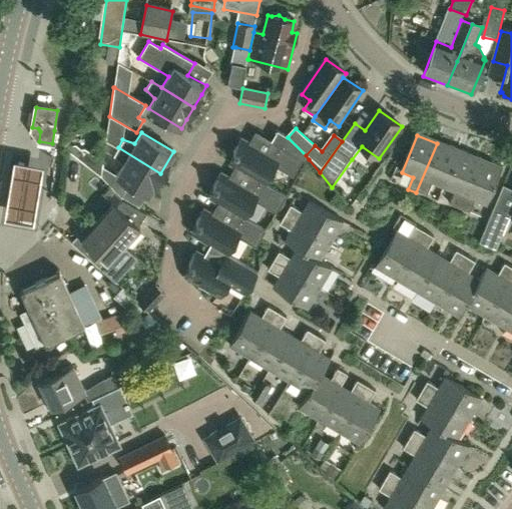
[(293,176),(304,159),(308,162),(309,159),(306,155),(288,137),(282,147),(272,141),(265,152),(241,139),(233,152),(235,153),(229,163),(250,175),(266,183),(276,166),(293,176)]
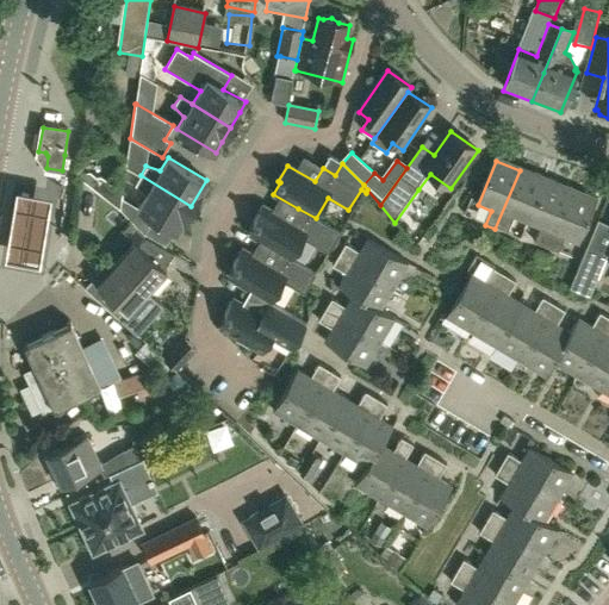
[(545,180),(520,170),(495,229),(509,235),(516,220),(527,224),(545,180)]
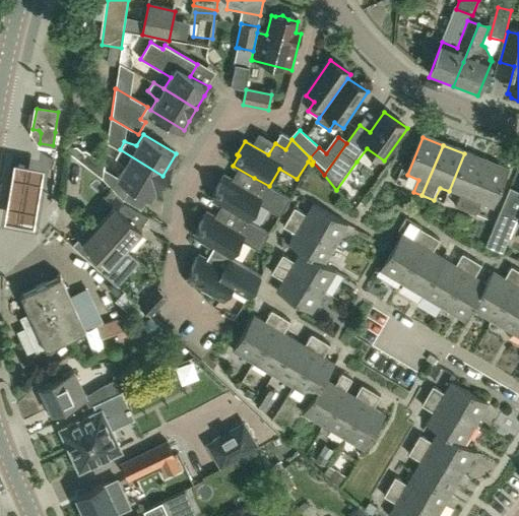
[(131,185),(150,196),(163,176),(120,149),(115,157),(124,167),(118,177),(105,170),(104,181),(123,200),(131,185)]
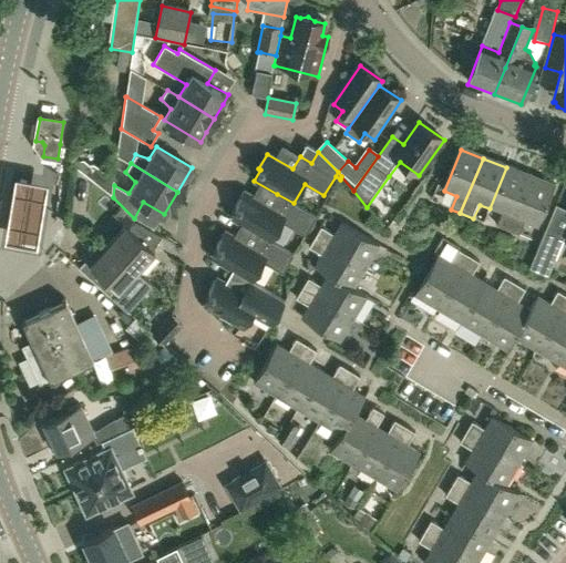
[(89,164),(82,173),(111,194),(112,195),(113,184),(114,180),(93,164),(89,164)]
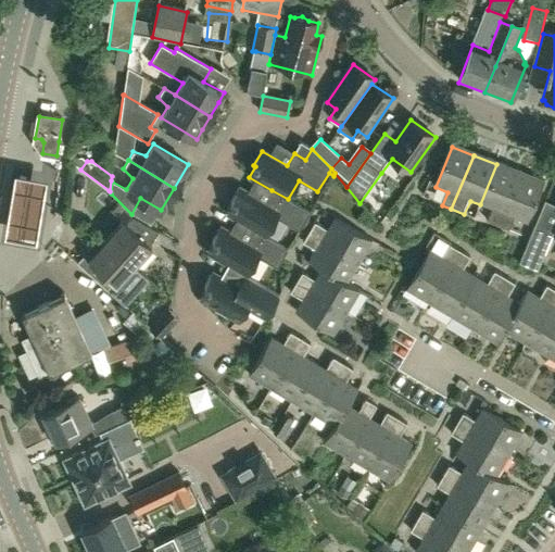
[(520,174),(496,164),(480,204),(494,211),(489,224),(497,228),(520,174)]
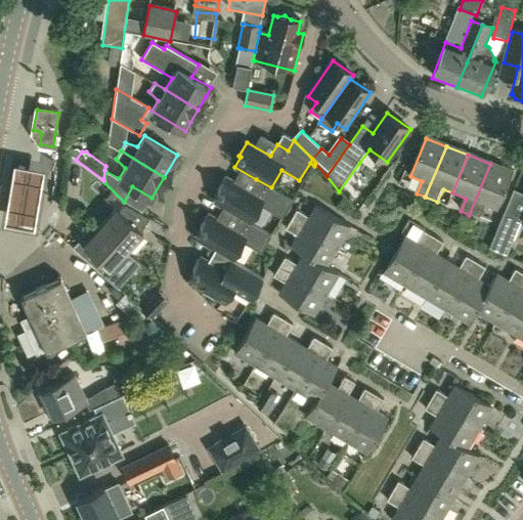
[(44,166),(13,161),(4,222),(34,227),(44,166)]
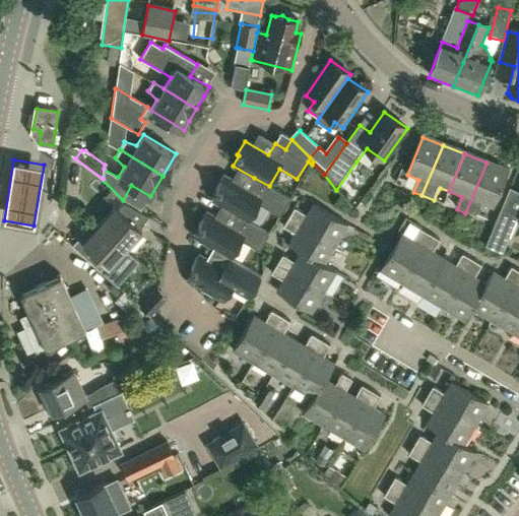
[(510,172),(487,163),(465,213),(477,217),(482,205),(495,210),(510,172)]
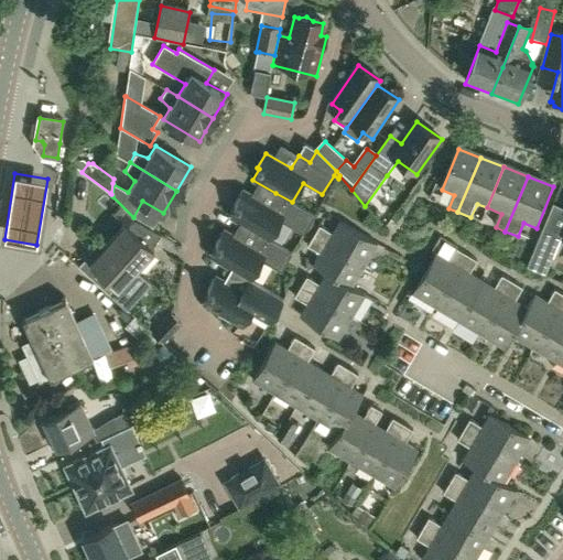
[(315,215),(292,202),(275,193),(269,205),(242,191),(234,205),(237,206),(230,217),(257,233),(269,239),(281,221),(303,234),(315,215)]
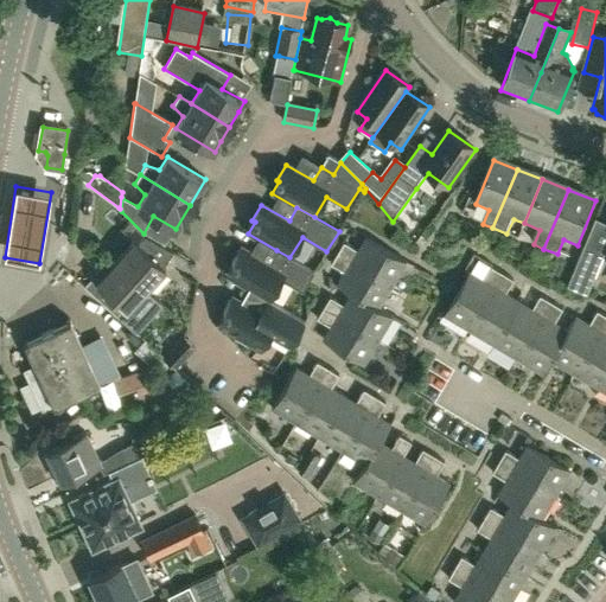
[(134,241),(115,262),(146,289),(165,269),(164,267),(176,254),(145,236),(138,244),(134,241)]
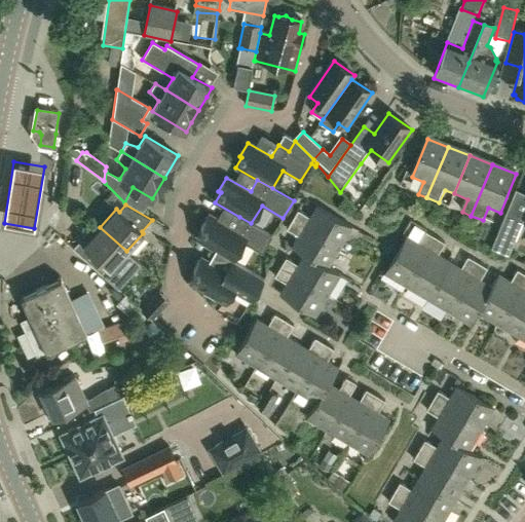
[(298,210),(292,220),(340,248),(352,227),(316,206),(310,217),(298,210)]
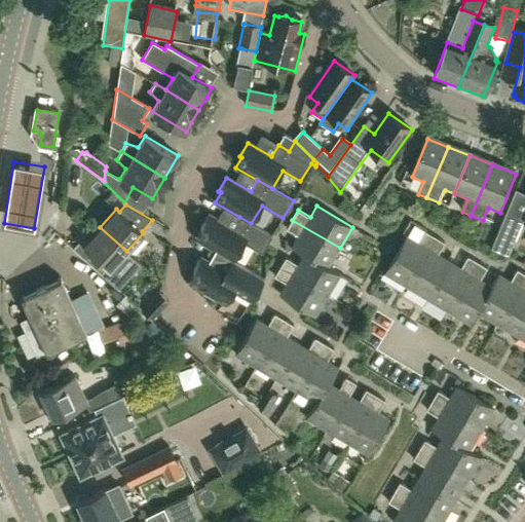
[(197,239),(231,260),(233,260),(244,243),(262,253),(272,235),(251,223),(239,217),(232,228),(209,215),(200,228),(202,229),(197,239)]
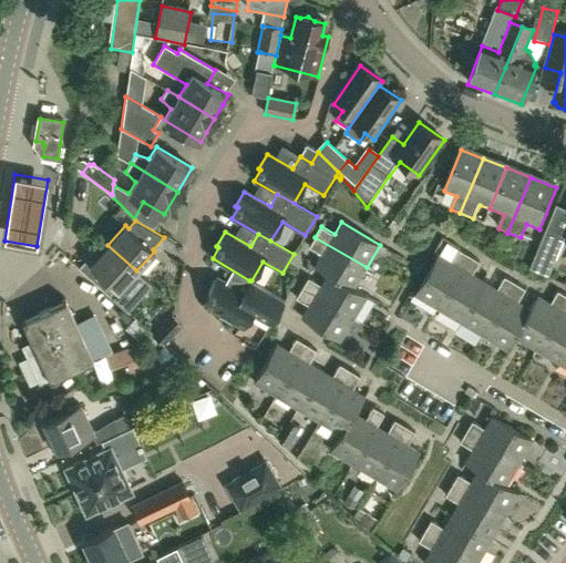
[(565,242),(546,235),(531,272),(549,279),(565,242)]
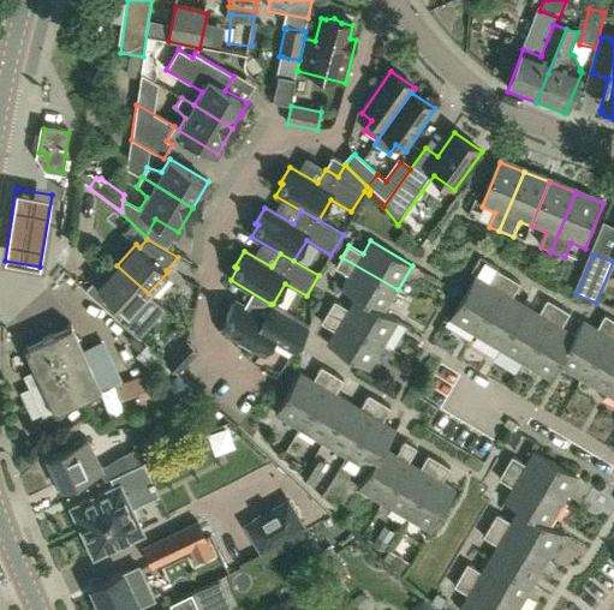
[(341,289),(356,298),(385,312),(398,289),(341,257),(335,268),(350,276),(341,289)]
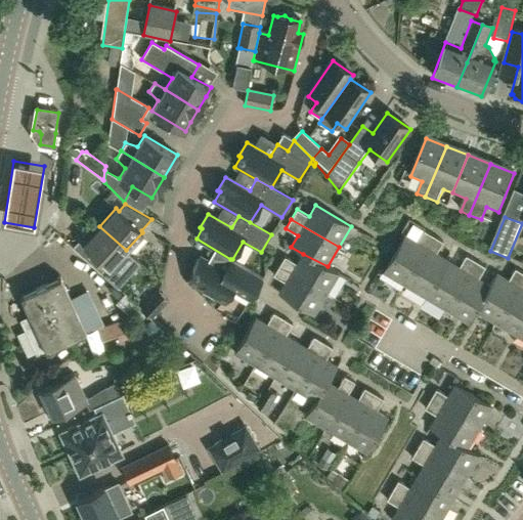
[(103,275),(126,250),(99,226),(95,222),(79,241),(73,248),(103,275)]
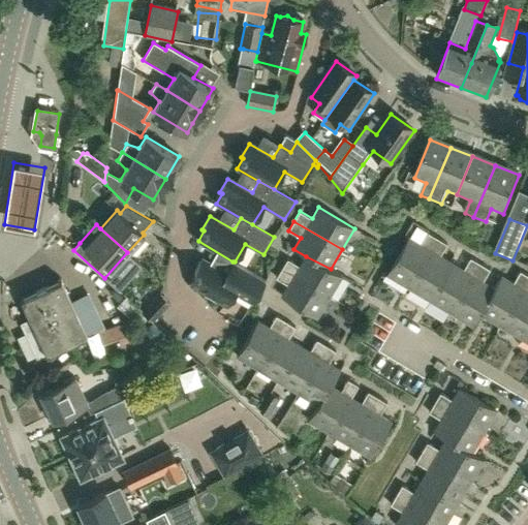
[(387,276),(409,289),(438,240),(429,234),(422,246),(410,239),(387,276)]
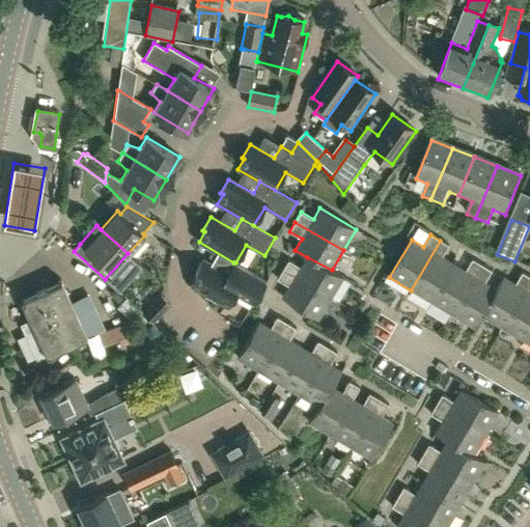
[(450,247),(440,241),(411,290),(433,303),(454,266),(443,258),(450,247)]
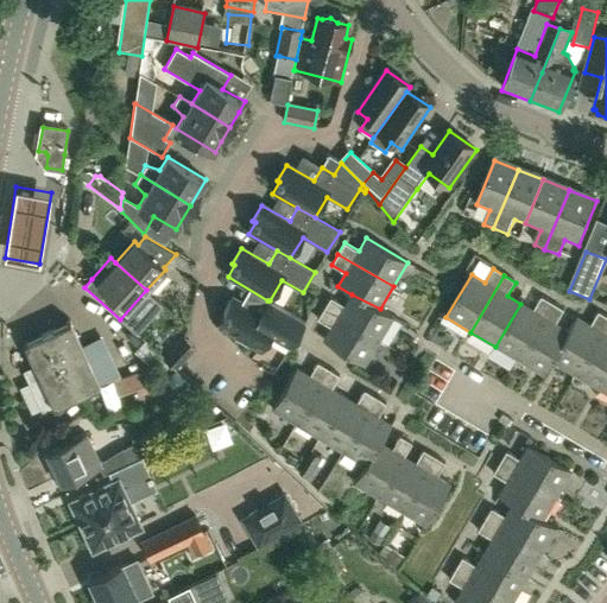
[(332,298),(324,309),(379,341),(393,317),(380,309),(352,294),(345,305),(332,298)]
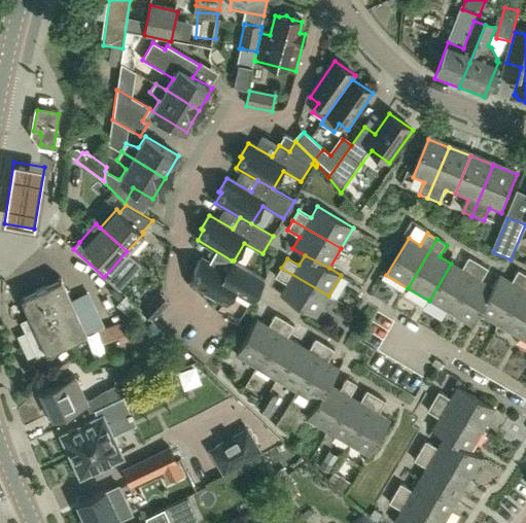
[(265,279),(234,260),(232,260),(225,272),(202,257),(194,272),(196,273),(189,282),(225,304),(234,290),(251,302),(265,279)]
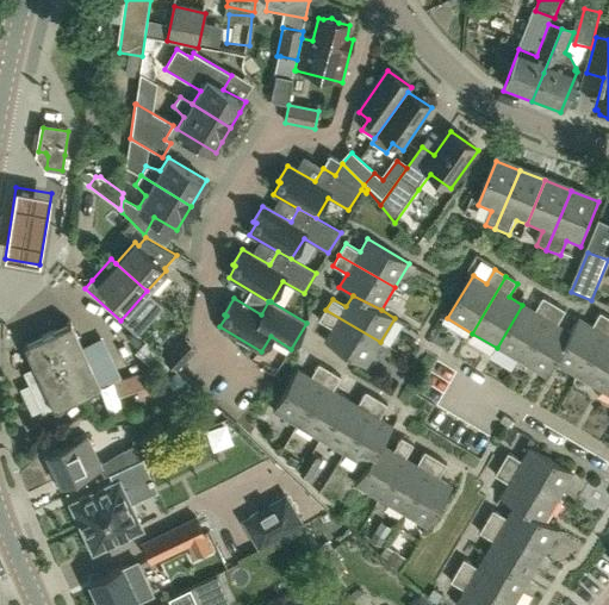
[(535,312),(522,305),(497,348),(521,362),(555,305),(544,299),(535,312)]
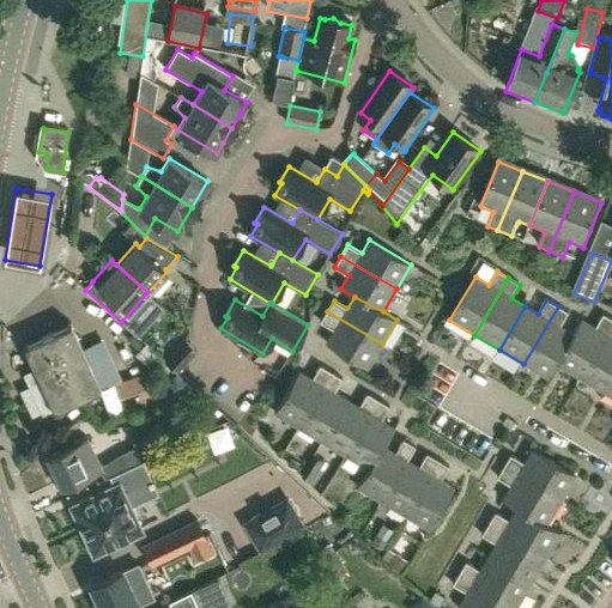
[(569,314),(558,306),(523,364),(550,380),(558,366),(574,336),(561,328),(569,314)]
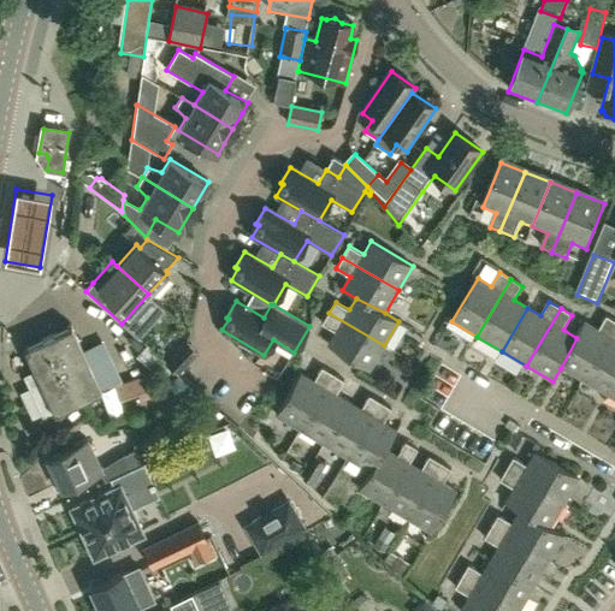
[(370,371),(384,345),(329,313),(321,324),(336,332),(329,345),(370,371)]
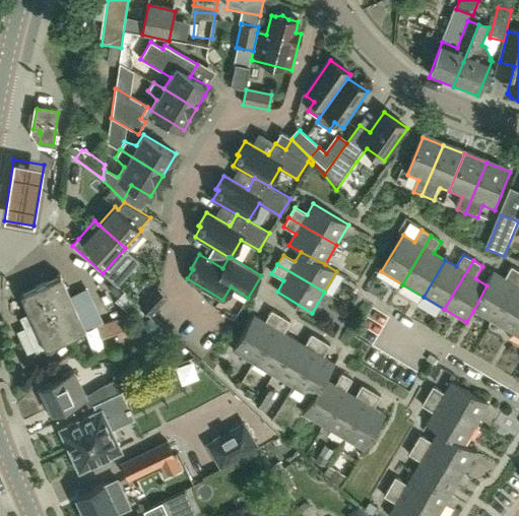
[(473,311),(494,322),(518,280),(518,270),(513,268),(506,280),(494,273),(487,285),(473,311)]
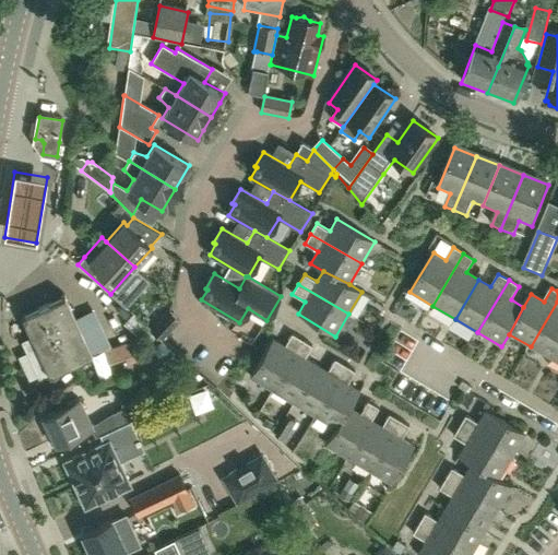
[(66,298),(23,318),(33,339),(27,341),(25,347),(40,380),(49,376),(50,377),(93,357),(66,298)]
